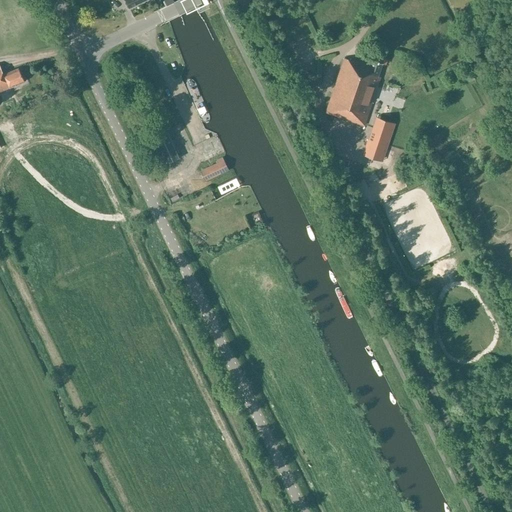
[(365,126),(368,116),(381,75),(379,75),(388,47),(377,44),(370,65),(354,59),(353,61),(344,58),(326,113),(365,126)]
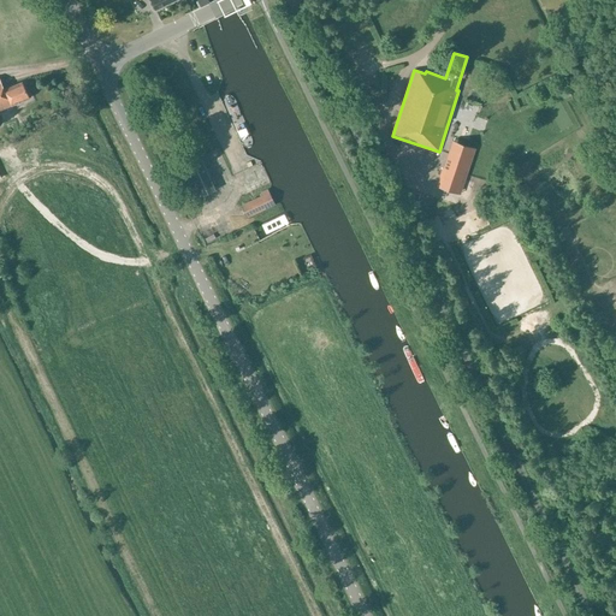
[(0,111),(30,98),(23,82),(5,90),(0,77),(0,111)]
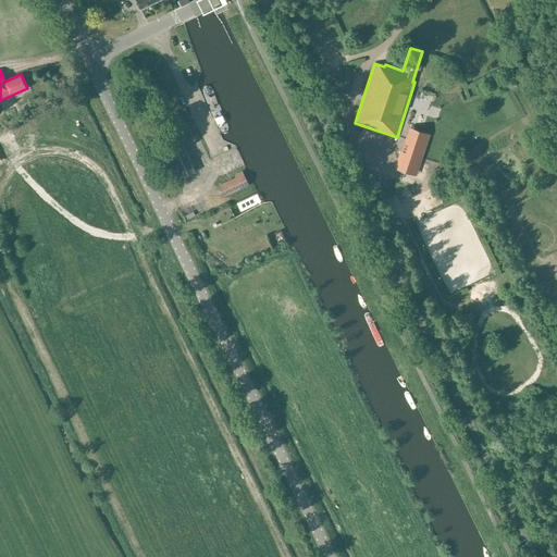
[(408,136),(397,170),(416,176),(426,141),(408,136)]
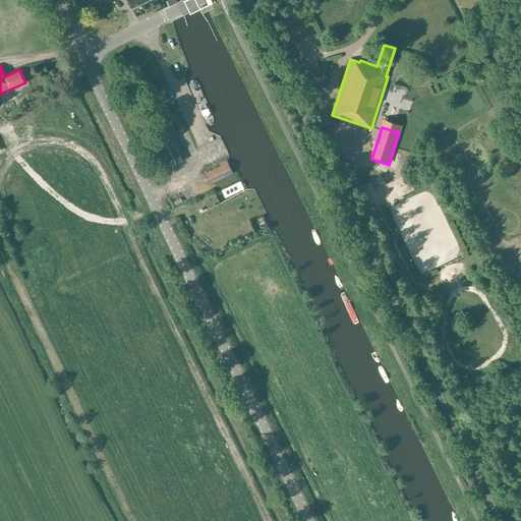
[(210,182),(232,172),(228,164),(207,174),(210,182)]
